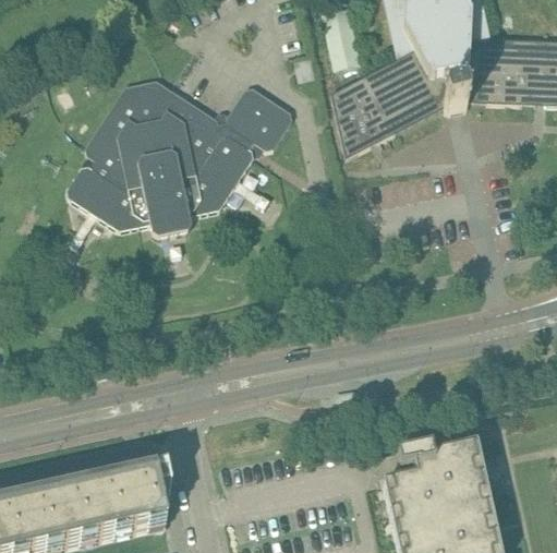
[(467,103),(535,105),(556,106),(556,40),(489,38),(481,0),(382,0),(396,59),(330,94),(346,159),(444,107),(447,113),(467,109),(467,103)]
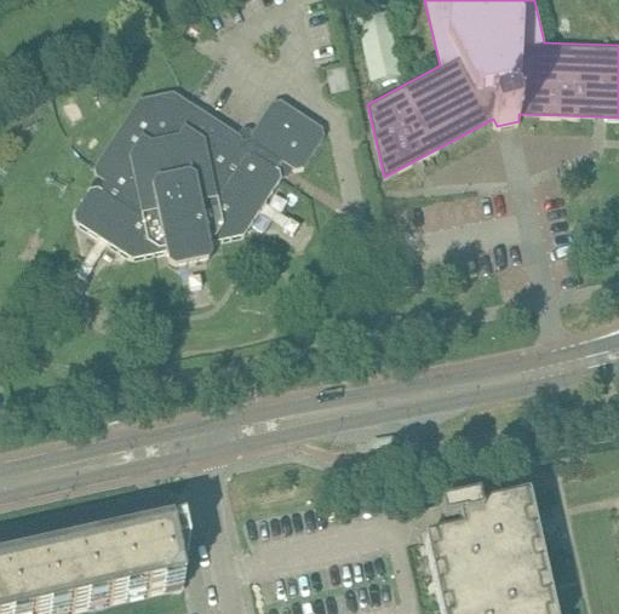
[(401,72),(387,10),(357,17),(371,78),(401,72)]
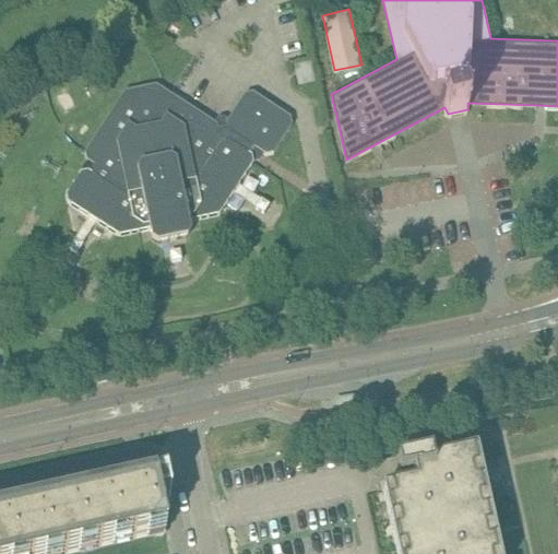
[(311,57),(294,61),(298,82),(316,79),(311,57)]
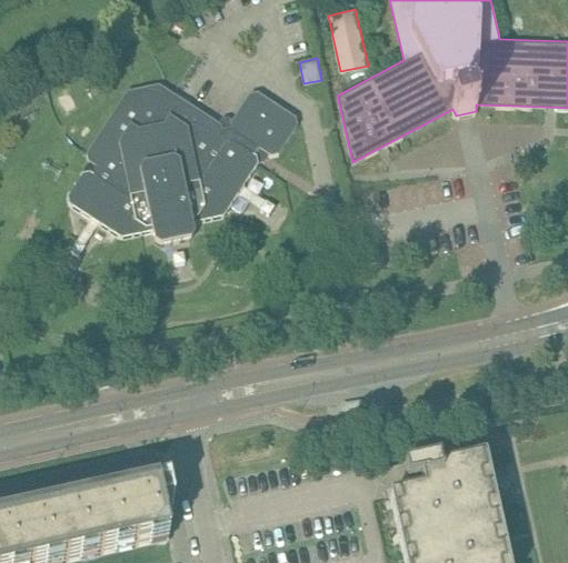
[(81,171),(67,194),(69,202),(91,217),(90,218),(90,222),(95,224),(98,223),(99,222),(121,237),(152,230),(152,231),(155,240),(160,244),(191,238),(195,232),(193,222),(192,221),(223,214),(238,192),(240,193),(243,193),(246,189),(246,186),(243,184),(258,162),(258,161),(257,154),(255,153),(259,147),(271,153),(279,152),(298,123),(296,116),(257,90),(249,91),(232,118),(227,114),(221,116),(218,120),(159,81),(127,88),(87,151),(88,159),(95,163),(90,170),(90,169),(81,171)]
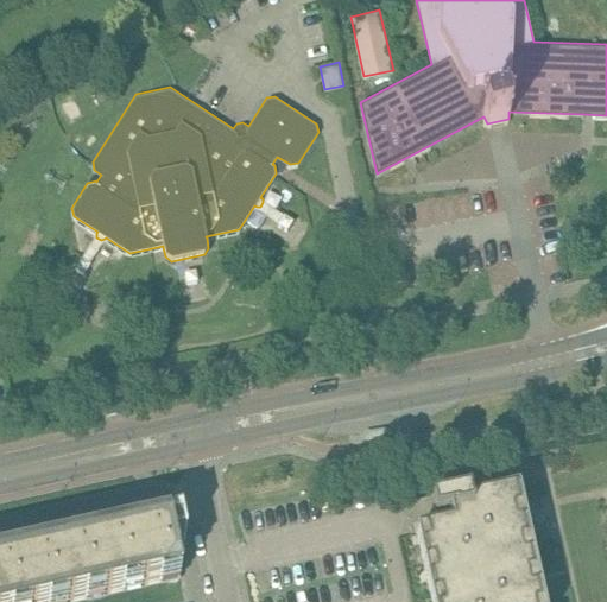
[(284,213),(278,221),(288,227),(293,219),(284,213)]
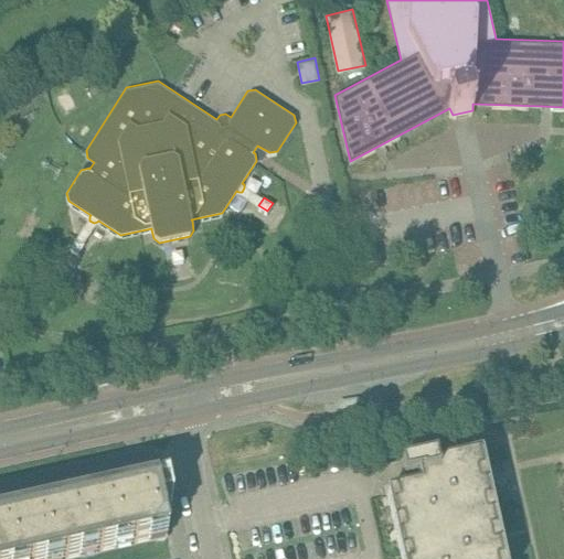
[(78,250),(84,243),(76,237),(71,245),(78,250)]
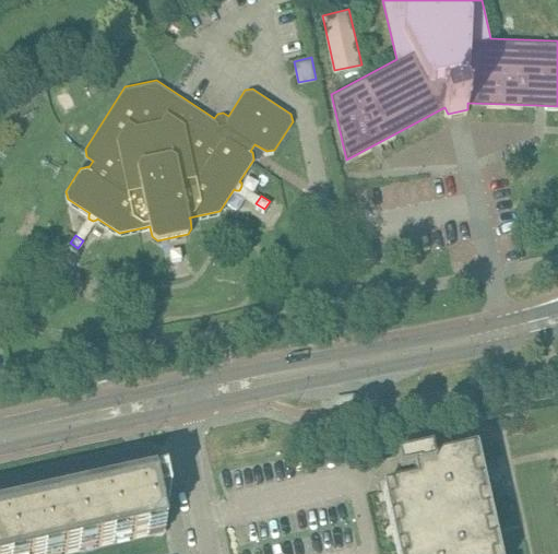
[(181,256),(180,246),(170,248),(173,258),(181,256)]
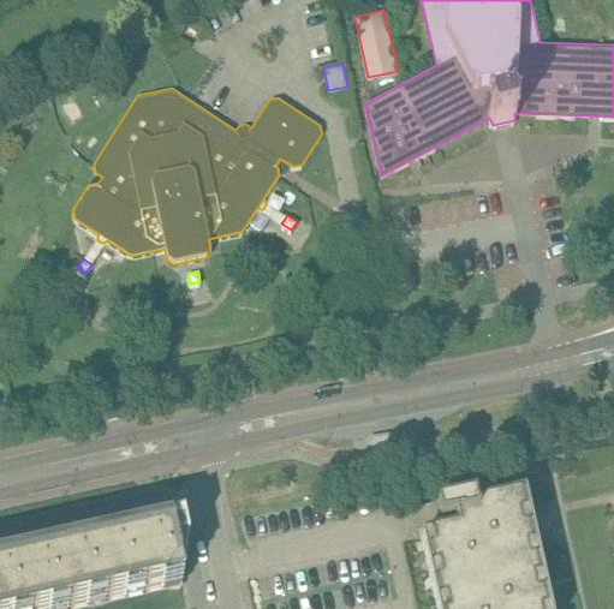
[(550,608),(524,491),(476,502),(475,496),(437,505),(442,529),(421,533),(437,608),(550,608)]
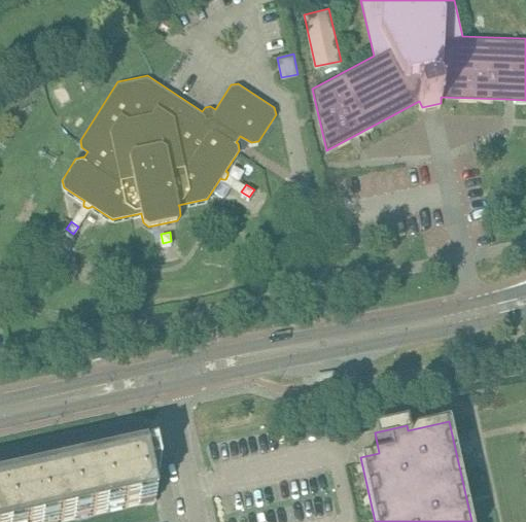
[(0,521),(41,521),(156,497),(149,466),(161,463),(156,445),(145,448),(147,454),(0,486),(0,521)]
